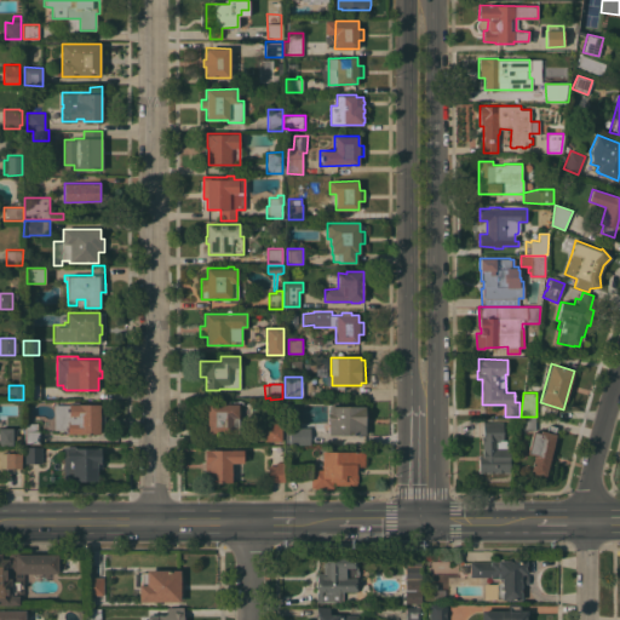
[(229,403),(228,401),(242,401),(242,405),(239,405),(239,417),(244,417),(244,434),(207,434),(207,403),(229,403)]
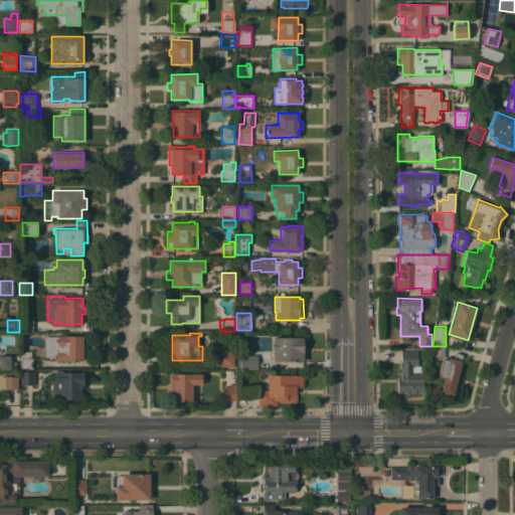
[(70,336),(70,334),(82,334),(82,345),(86,345),(86,350),(83,350),(83,360),(56,360),(56,357),(44,357),(44,336),(70,336)]
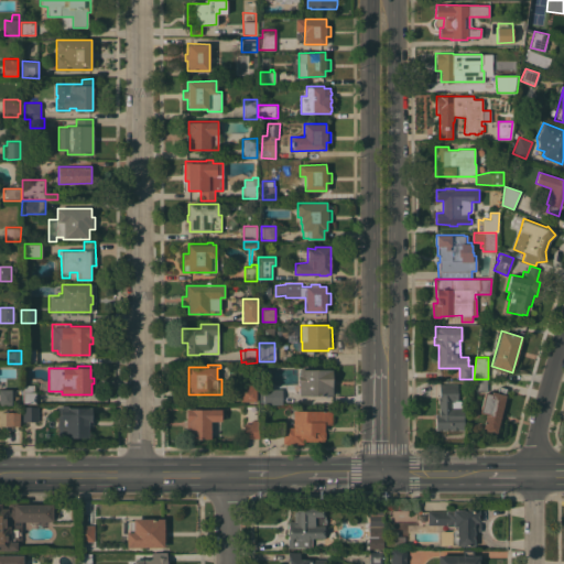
[(333,369),(333,396),(299,396),(299,383),(299,382),(299,375),(299,369),(333,369)]
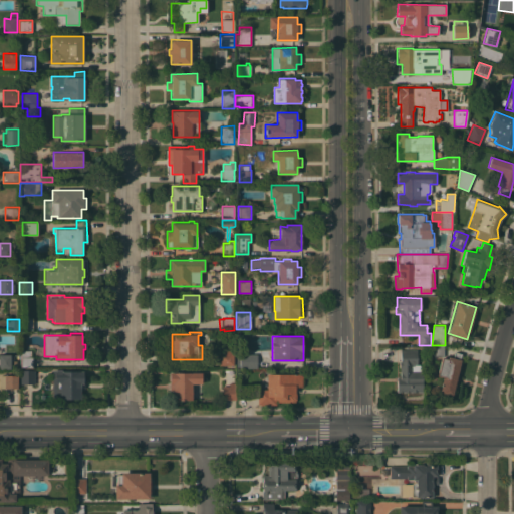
[(219,365),(219,352),(220,352),(220,347),(231,346),(231,348),(232,348),(232,352),(233,352),(233,365),(219,365)]
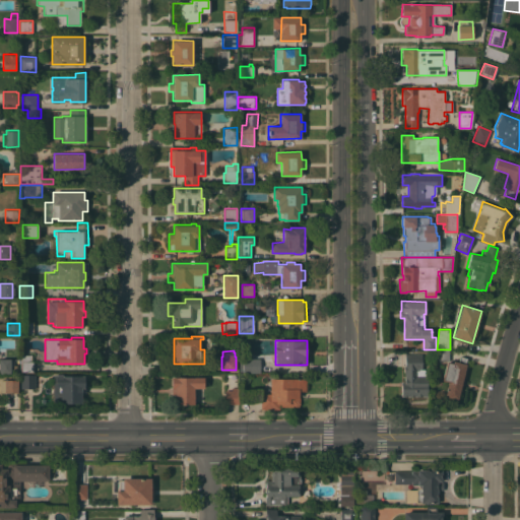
[(449,361),(437,361),(437,350),(449,350),(449,361)]
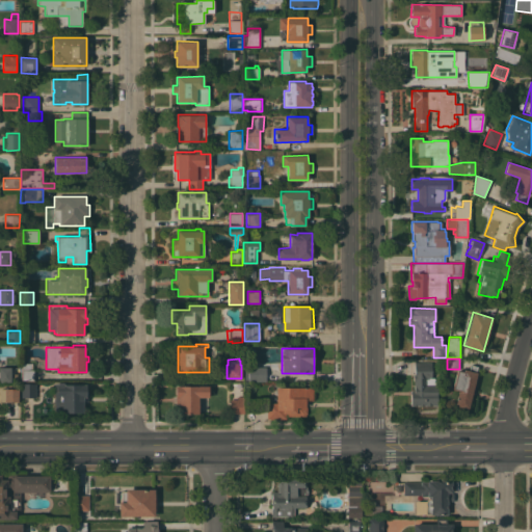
[(431,362),(431,377),(433,377),(437,382),(437,405),(410,405),(410,390),(414,390),(414,386),(415,386),(415,381),(413,381),(413,373),(415,373),(414,362),(431,362)]
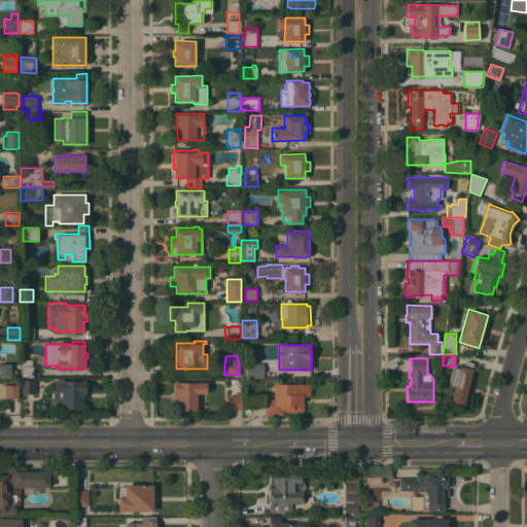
[(32,365),(33,365),(34,378),(22,378),(21,359),(32,359),(32,365)]
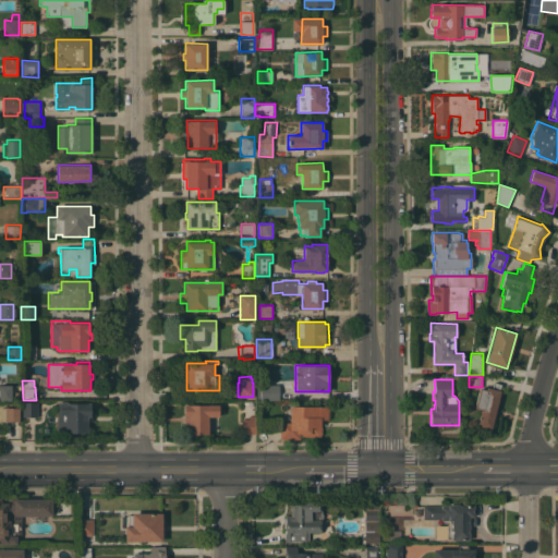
[(490,429),(476,426),(480,410),(473,409),(478,388),(485,389),(486,387),(492,388),(493,383),(500,384),(499,390),(500,391),(490,429)]
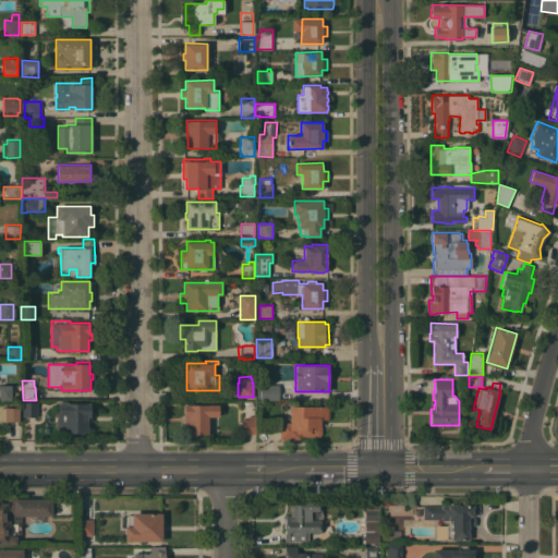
[(12,401),(0,401),(0,385),(11,385),(12,401)]
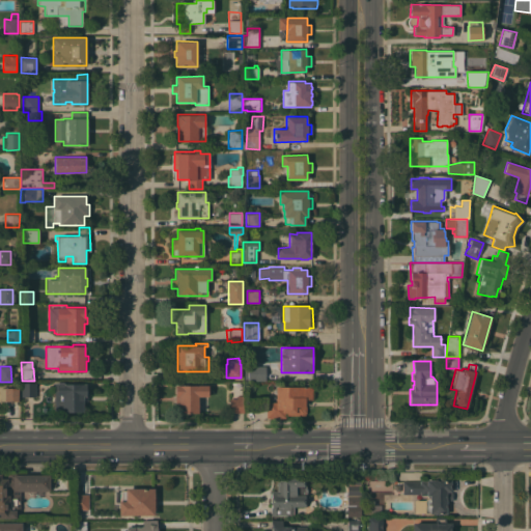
[(270,368),(270,380),(246,380),(246,368),(270,368)]
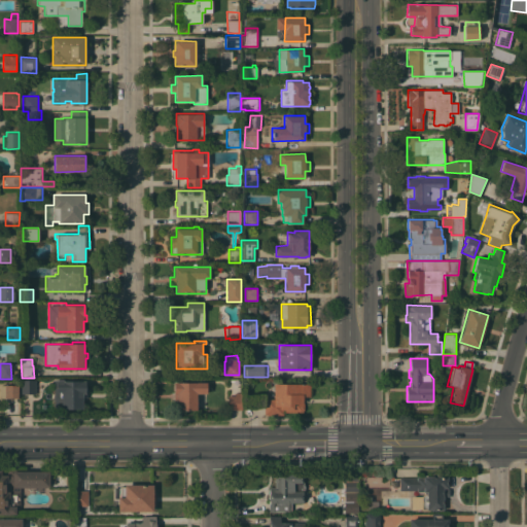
[(64,379),(64,381),(85,381),(85,393),(82,393),(82,397),(82,409),(55,409),(55,397),(53,397),(53,393),(55,393),(55,380),(64,379)]
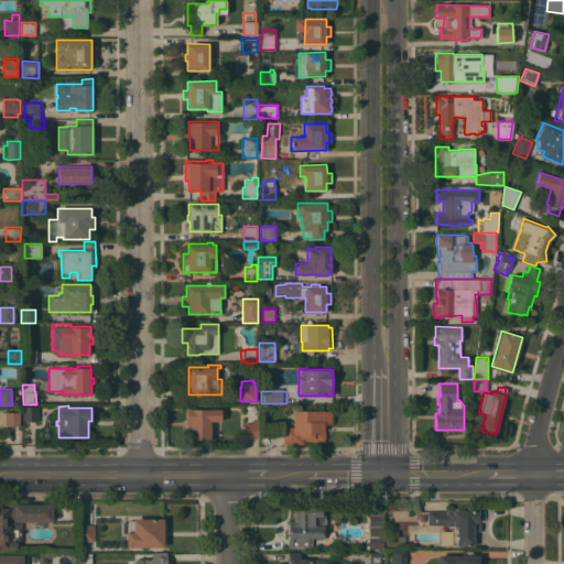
[(22,407),(38,407),(38,421),(22,421),(22,407)]
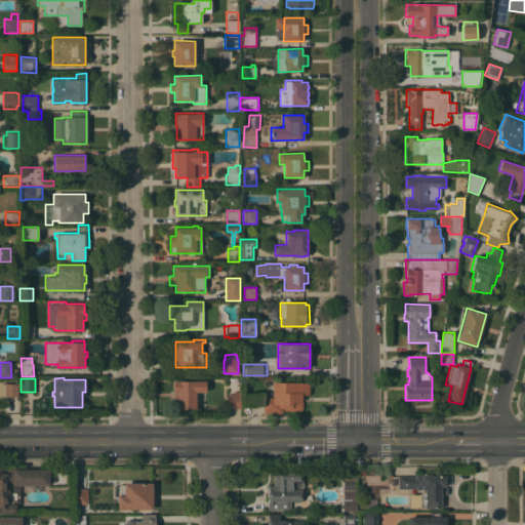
[(196,392),(196,408),(176,408),(176,397),(173,397),(173,389),(173,380),(206,380),(206,392),(196,392)]
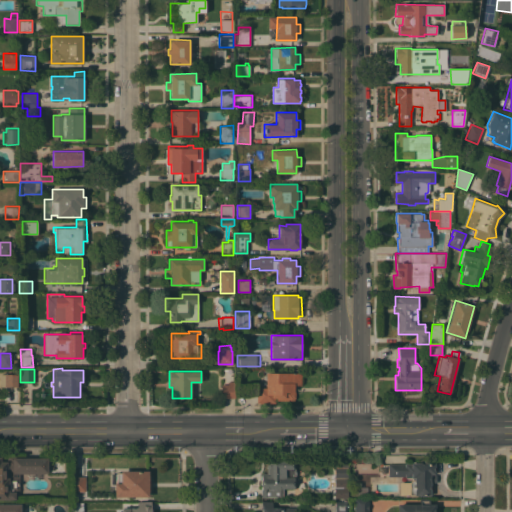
[(301,372),(301,385),(294,385),(294,391),(295,391),(295,398),(294,398),(294,400),(275,400),(275,403),(257,403),(257,387),(266,387),(266,372),(301,372)]
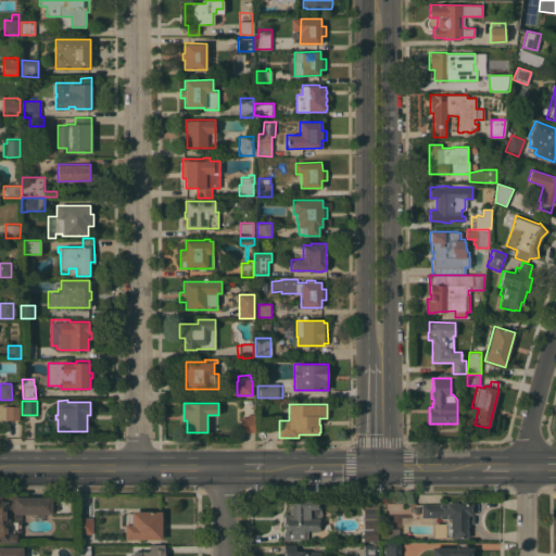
[(20,406),(20,420),(5,420),(5,406),(20,406)]
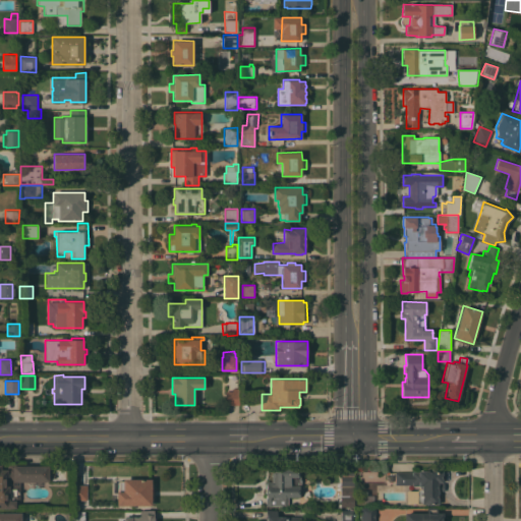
[(231,391),(231,388),(239,388),(239,405),(225,405),(225,391),(231,391)]
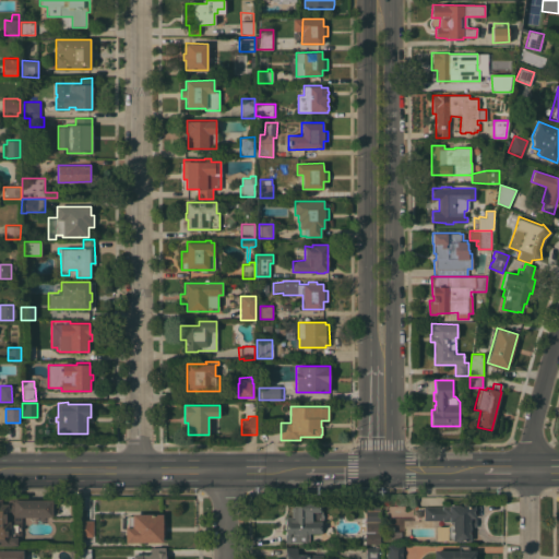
[(0,545),(0,498),(1,498),(1,502),(13,502),(13,499),(52,499),(52,516),(22,516),(22,536),(16,536),(16,545),(0,545)]
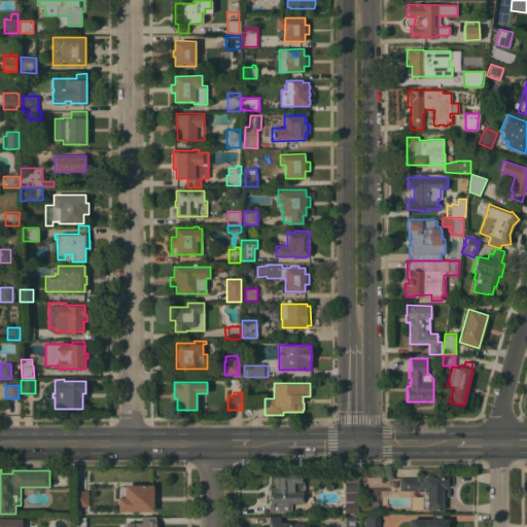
[(344,471),(357,471),(357,502),(344,501),(344,471)]
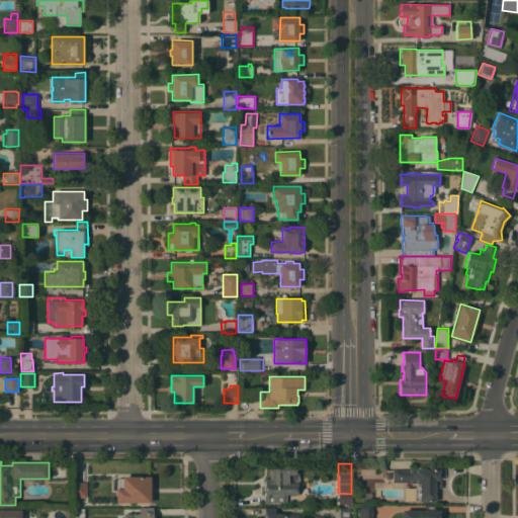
[(296,465),(296,473),(298,473),(298,476),(299,477),(299,479),(299,480),(298,482),(298,484),(297,484),(297,494),(284,495),(284,503),(264,503),(264,479),(270,479),(269,466),(296,465)]
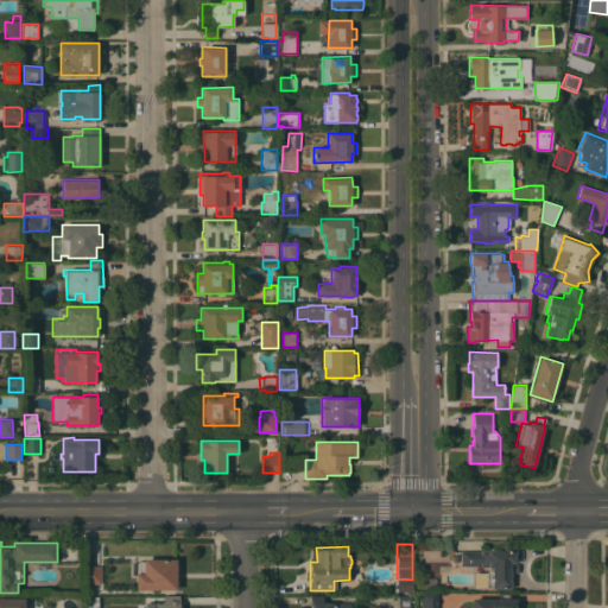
[(485,588),(485,587),(473,587),(473,572),(485,572),(485,568),(481,568),(481,567),(461,567),(461,551),(481,551),(481,550),(488,550),(517,550),(517,553),(518,553),(518,559),(517,559),(517,564),(518,563),(518,572),(512,572),(512,576),(513,576),(513,582),(512,582),(512,588),(485,588)]
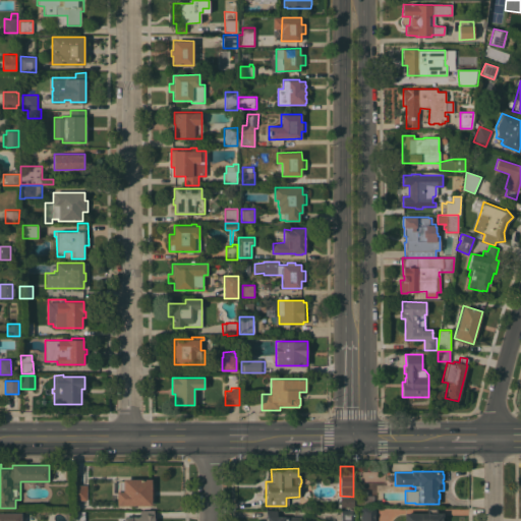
[(152,488),(154,488),(154,497),(152,497),(152,506),(117,505),(117,493),(115,493),(115,483),(118,483),(118,478),(152,478),(152,488)]
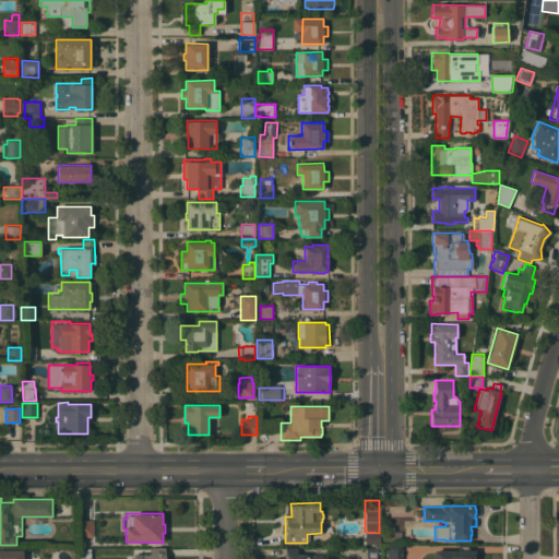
[(93,537),(76,537),(76,520),(93,521),(93,537)]
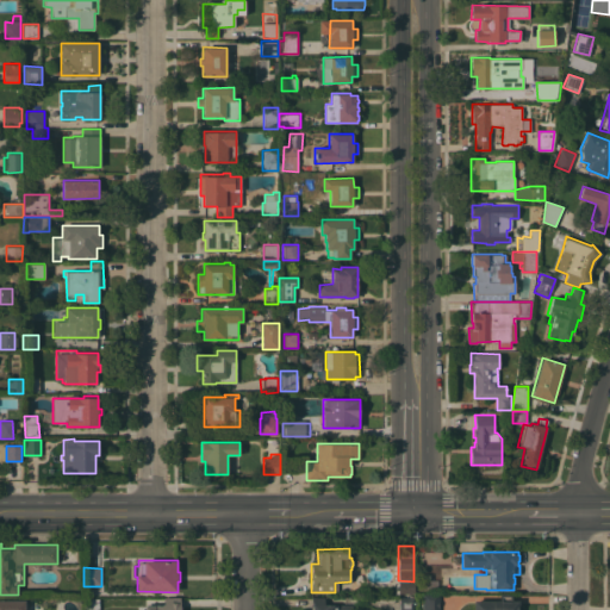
[(439,593),(439,602),(439,608),(439,609),(422,609),(422,593),(439,593)]
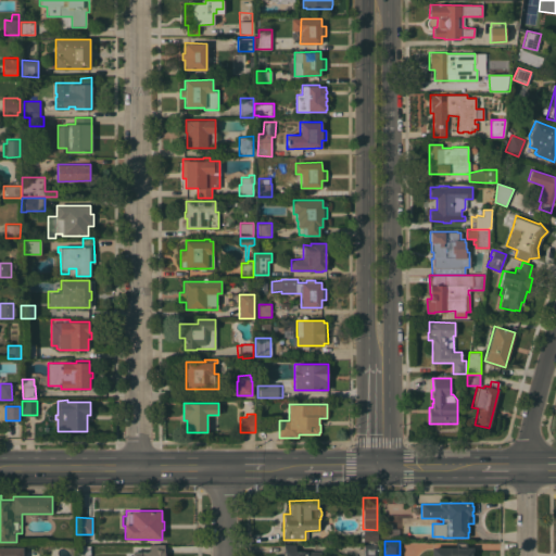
[(455,547),(455,541),(466,541),(466,547),(472,547),(472,555),(431,555),(431,547),(455,547)]
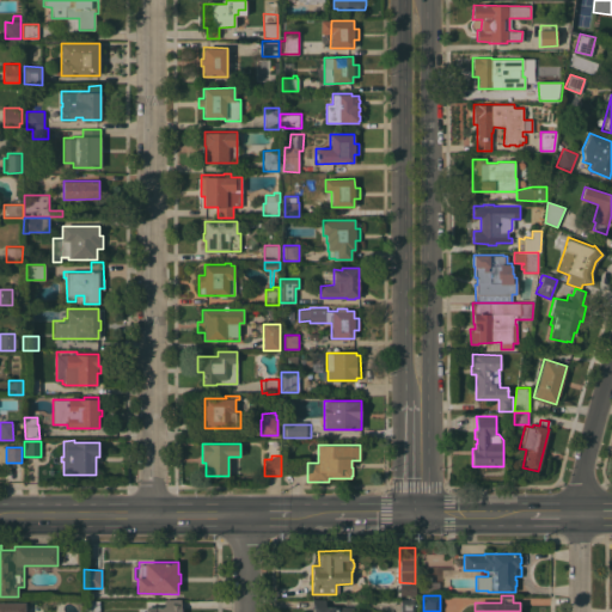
[(354,611),(313,611),(313,609),(312,609),(312,599),(325,599),(325,606),(354,606),(354,611)]
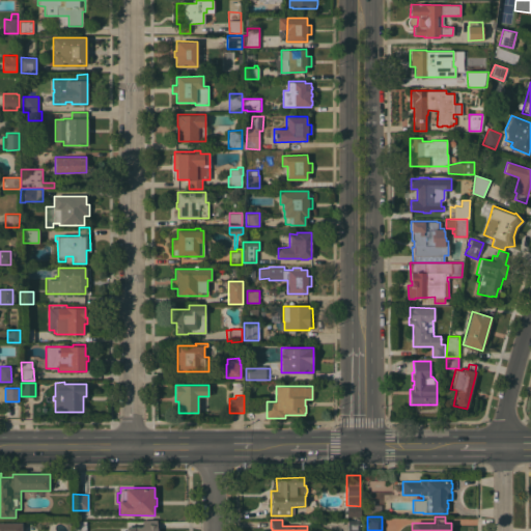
[(347,530),(347,520),(360,520),(360,530),(347,530)]
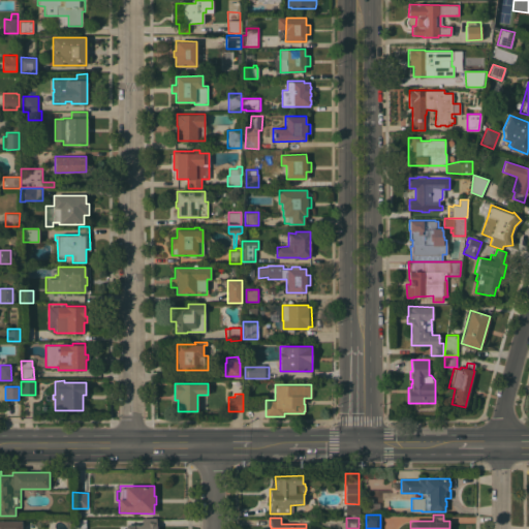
[(86,528),(73,528),(73,519),(86,519),(86,528)]
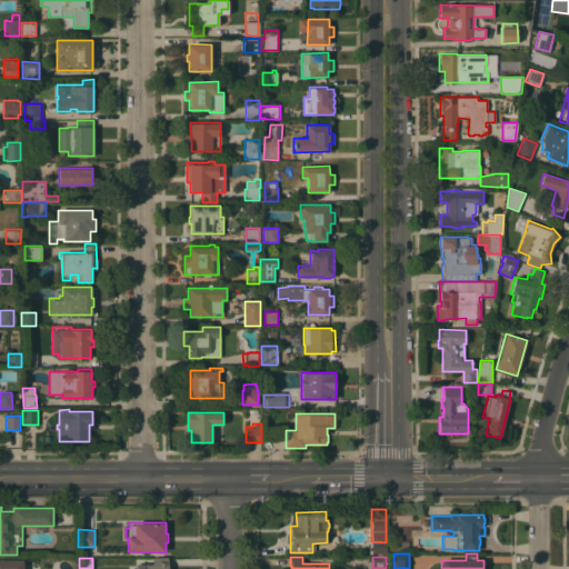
[(168,558),(168,568),(141,568),(143,568),(143,566),(151,566),(151,565),(153,565),(152,558),(168,558)]
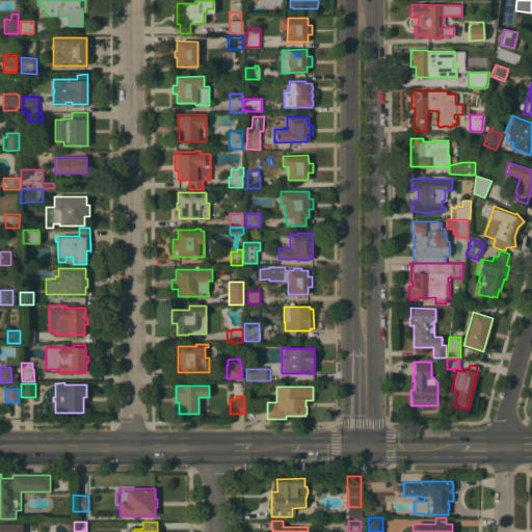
[(0,523),(0,531),(21,531),(22,523),(0,523)]
